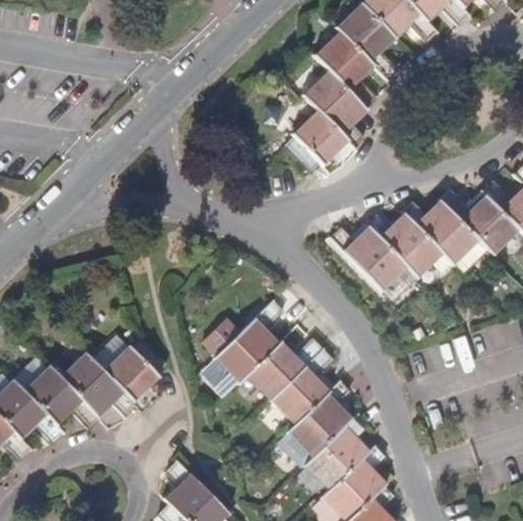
[(427,39),(438,30),(426,16),(408,0),(365,0),(363,2),(394,33),(408,18),(427,39)]
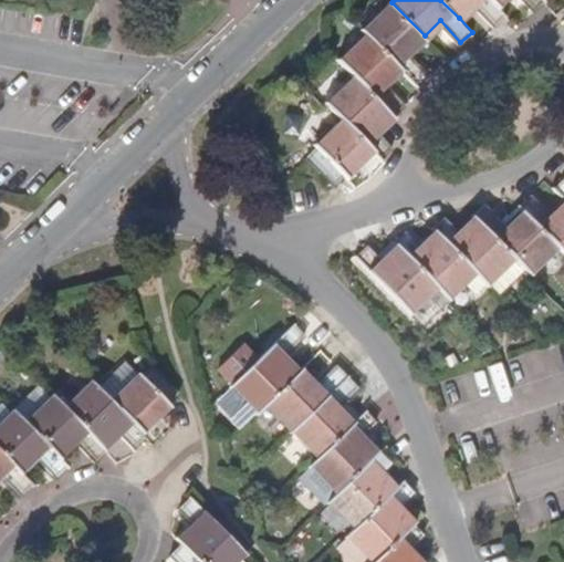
[(494,24),(507,14),(497,4),(492,0),(440,0),(459,18),(473,3),(494,24)]
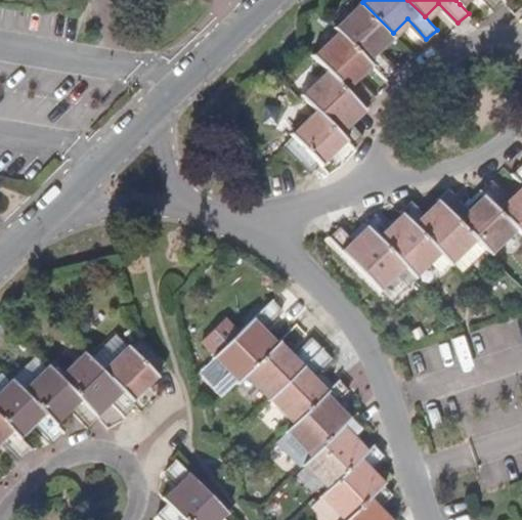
[(486,0),(494,8),(504,0),(455,0),(460,4),(464,0),(486,0)]
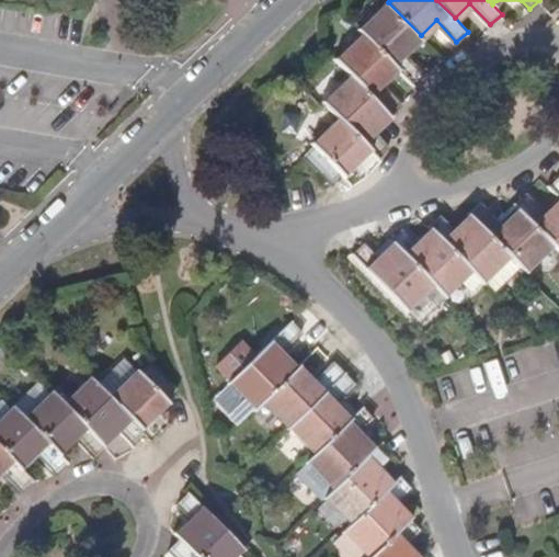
[(406,49),(421,35),(388,2),(362,29),(365,31),(398,65),(415,82),(426,71),(406,49)]
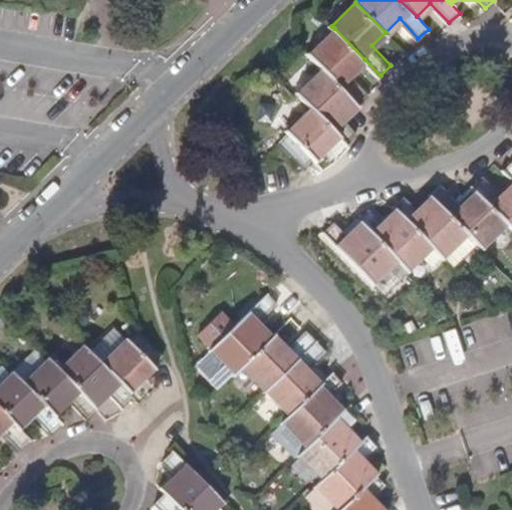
[(334,28),(309,52),(324,67),(358,102),(360,104),(370,94),(350,72),(364,59),(334,28)]
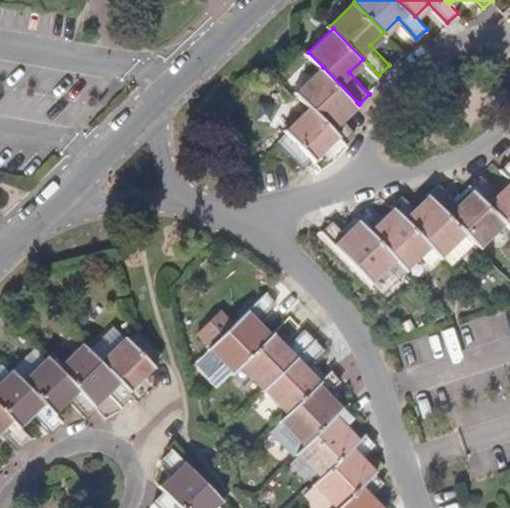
[(343,115),(357,102),(323,67),(298,91),(311,104),(332,126),(343,115)]
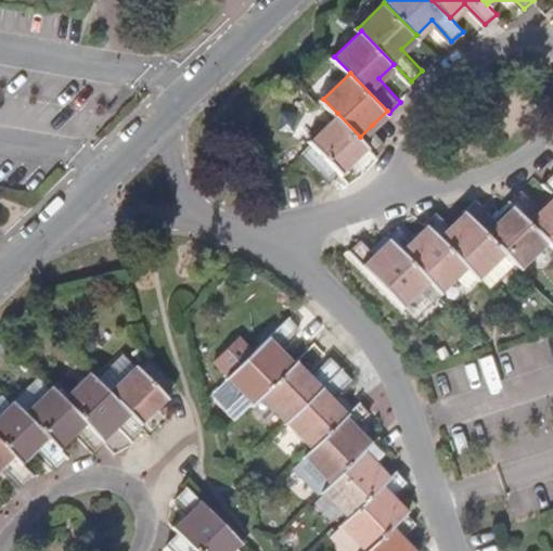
[(328,180),(365,143),(360,137),(337,113),(299,151),(304,154),(328,180)]
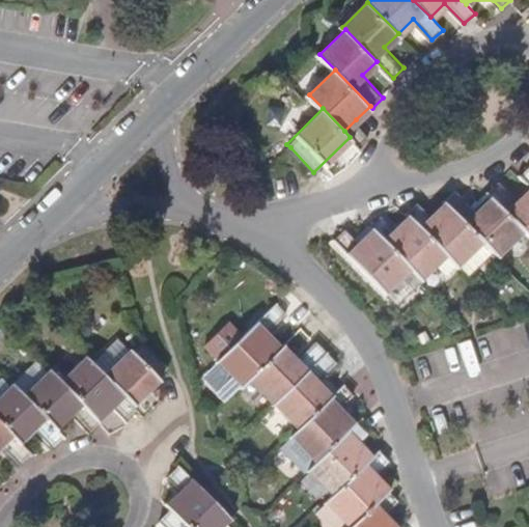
[(356,119),(344,131),(350,137),(362,150),(364,148),(370,137),(356,119)]
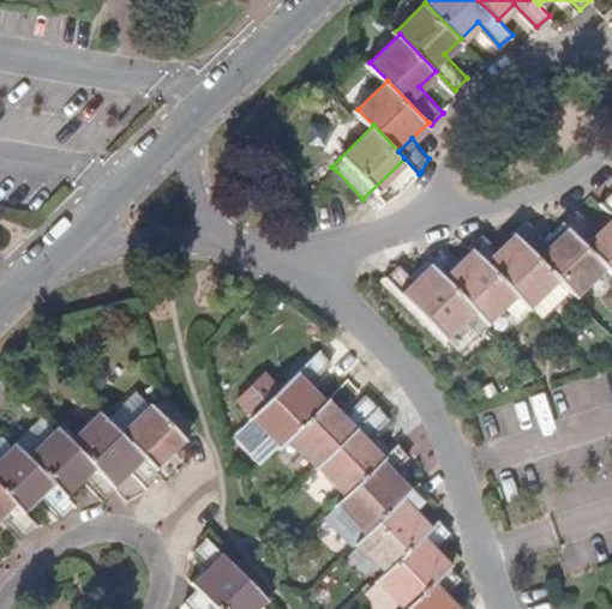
[(611,190),(601,200),(611,212),(611,190)]
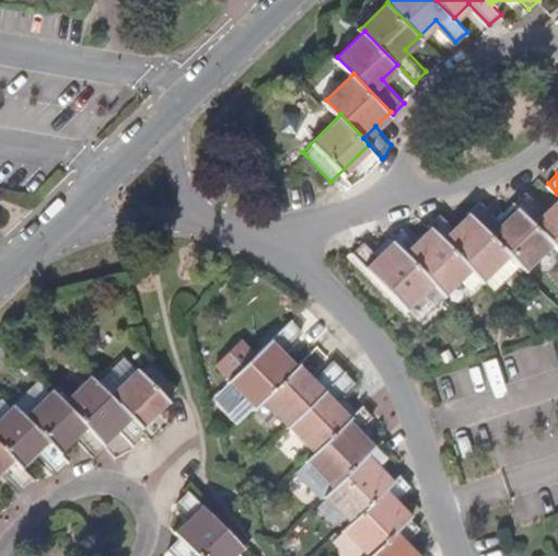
[(527,188),(514,201),(521,208),(551,241),(557,246),(557,200),(549,209),(527,188)]
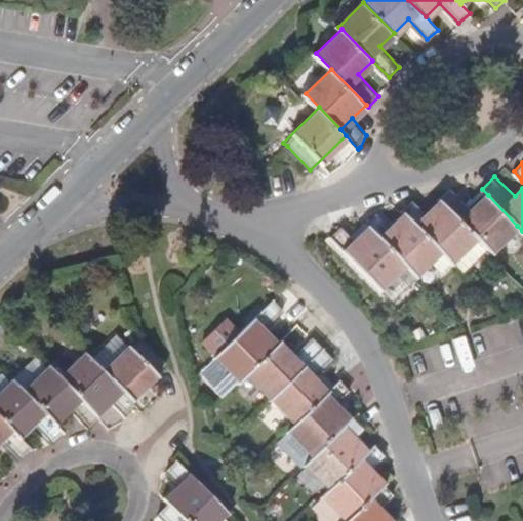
[(450,185),(439,197),(441,199),(477,235),(492,250),(517,226),(488,195),(474,208),(450,185)]
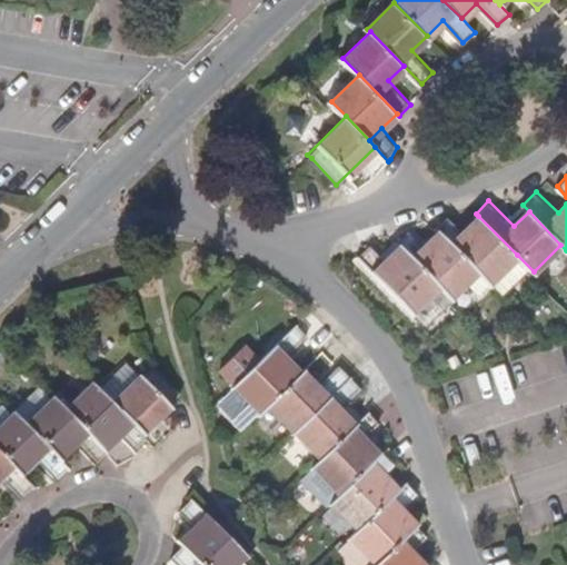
[(448,215),(437,225),(441,229),(479,268),(488,277),(491,280),(517,255),(478,216),(464,231),(448,215)]
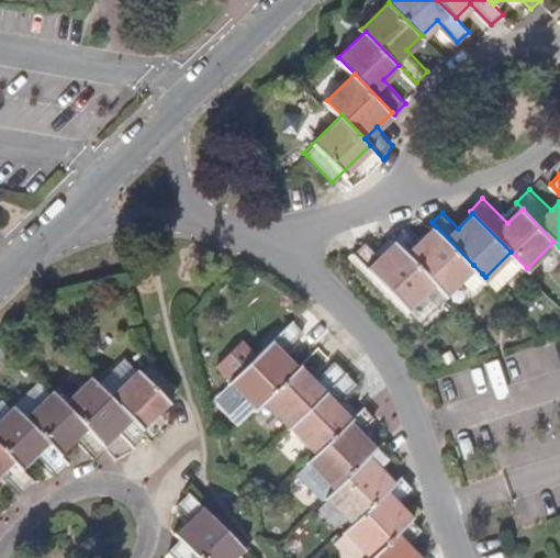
[(403,226),(393,237),(398,243),(434,280),(443,289),(446,293),(465,275),(473,265),(436,226),(420,242),(403,226)]
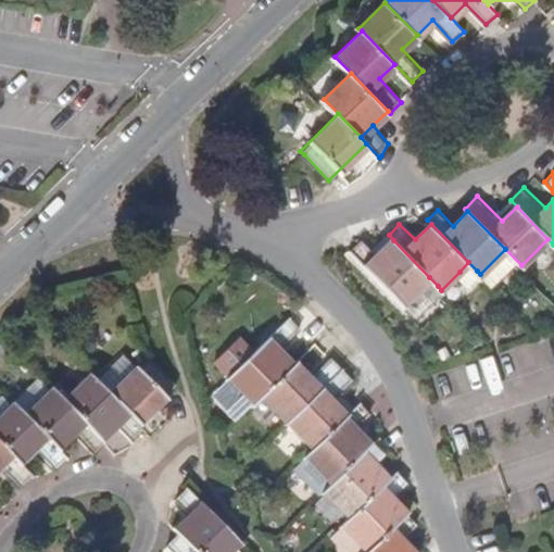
[(404,302),(429,277),(393,240),(378,254),(362,238),(351,250),(403,303),(404,302)]
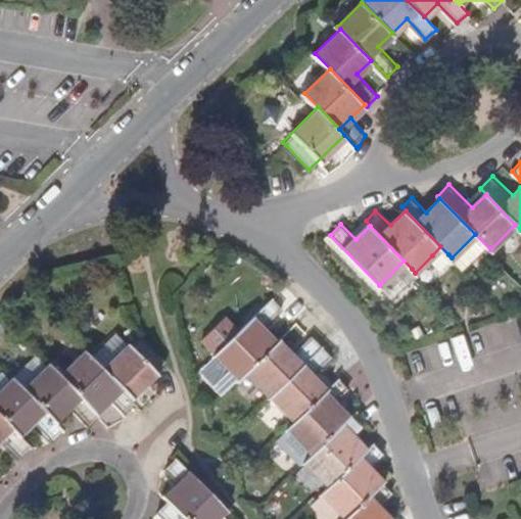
[(440,246),(432,255),(440,263),(448,254),(440,246)]
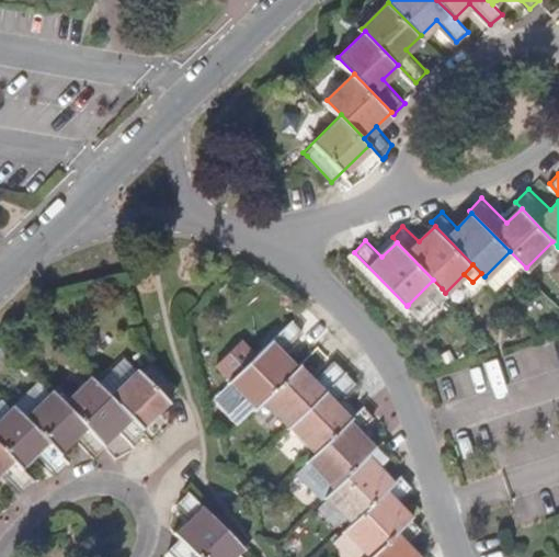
[(433,280),(408,305),(417,314),(442,288),(433,280)]
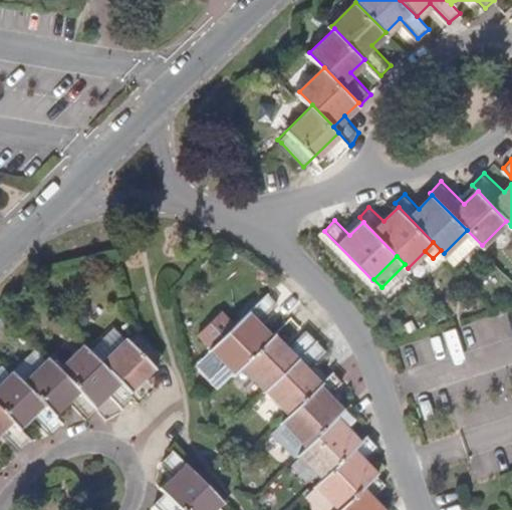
[(213,346),(237,372),(245,364),(272,338),(258,322),(273,306),(263,296),(213,346)]
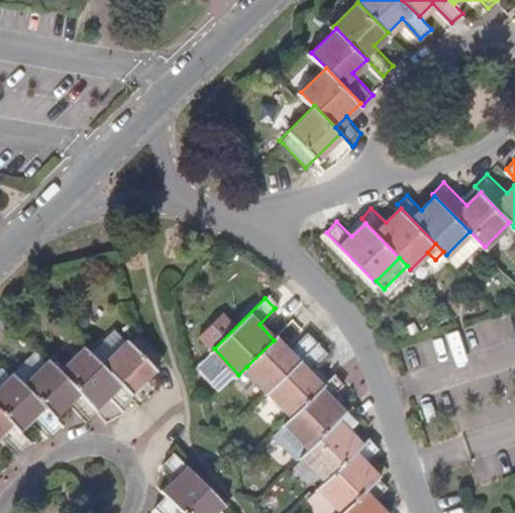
[(115,327),(92,350),(130,390),(165,356),(139,330),(128,341),(115,327)]
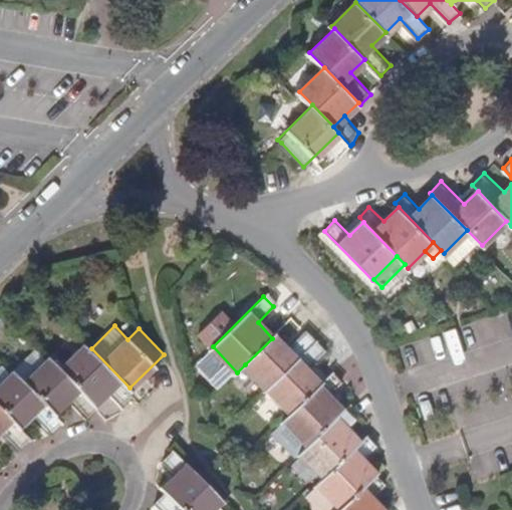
[(287,347),(275,335),(272,338),(245,364),(269,389),(319,339),(307,327),(287,347)]
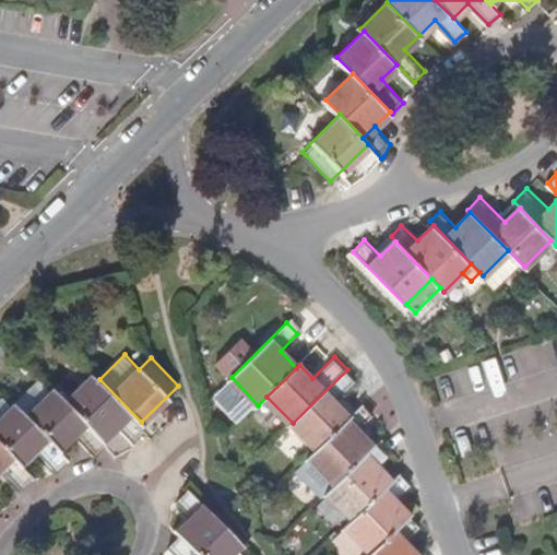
[(356,379),(347,369),(293,423),(317,448),(351,415),(335,400),(356,379)]
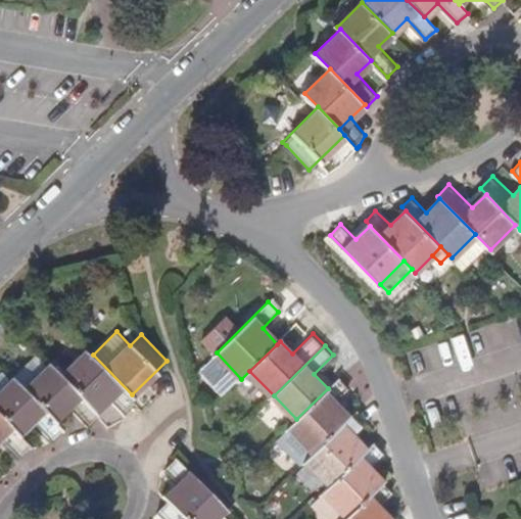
[(126,412),(138,399),(132,394),(93,355),(88,349),(61,374),(98,411),(111,397),(126,412)]
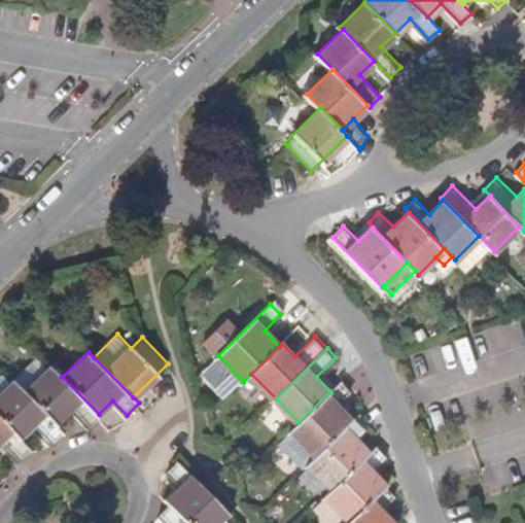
[(90,427),(101,416),(99,414),(62,377),(51,365),(26,390),(57,422),(70,409),(90,427)]
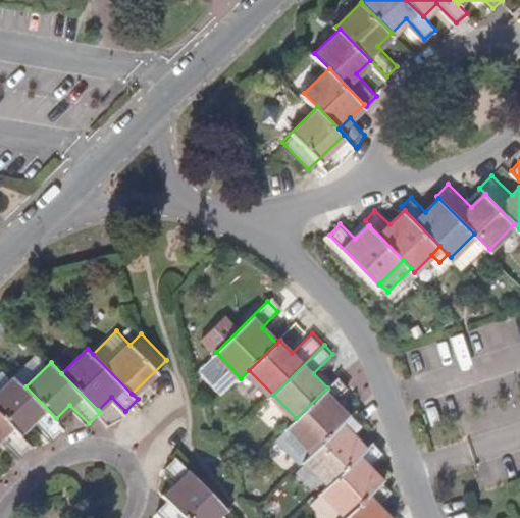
[(350,386),(340,375),(327,387),(296,418),(277,436),(303,462),(306,459),(314,452),(350,416),(335,402),(350,386)]
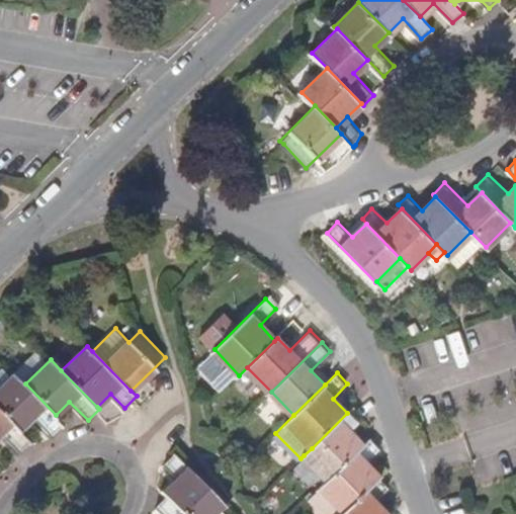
[(54,434),(65,424),(56,415),(25,383),(15,373),(0,388),(0,408),(13,422),(20,429),(35,416),(54,434)]
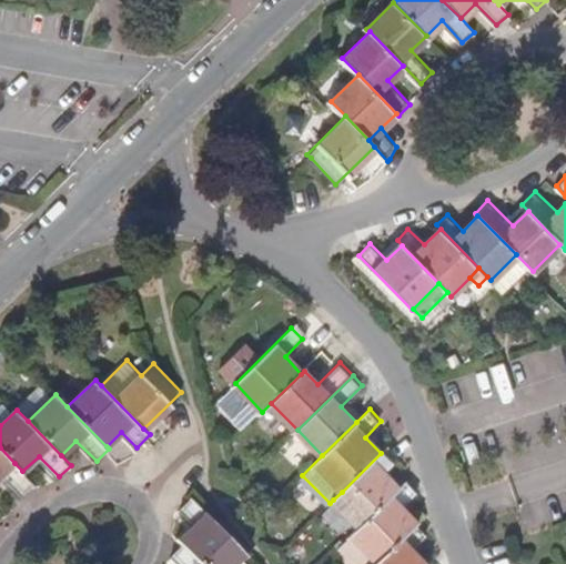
[(398,457),(388,445),(381,453),(342,492),(333,500),(360,527),(400,487),(385,472),(398,457)]
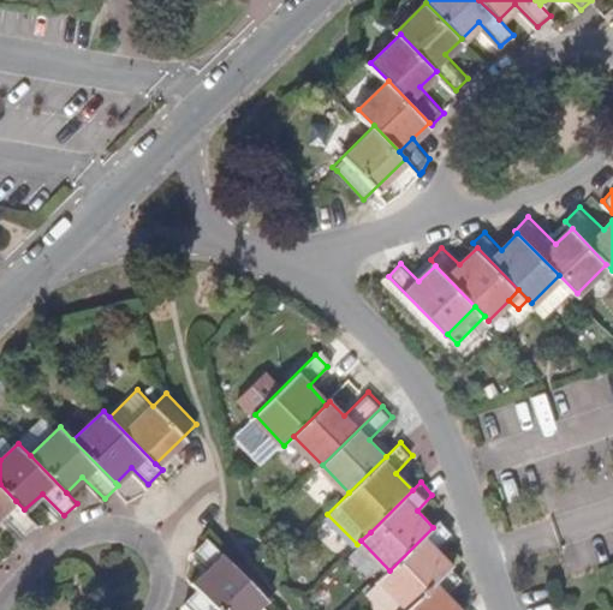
[(0,515),(3,514),(16,501),(0,484),(0,515)]
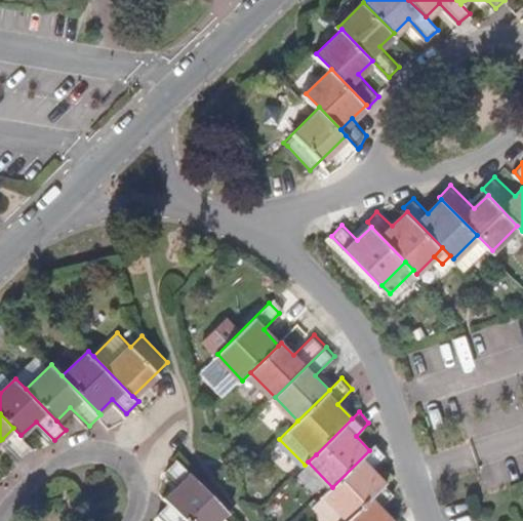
[(13,428),(2,439),(22,458),(33,447),(21,435),(13,428)]
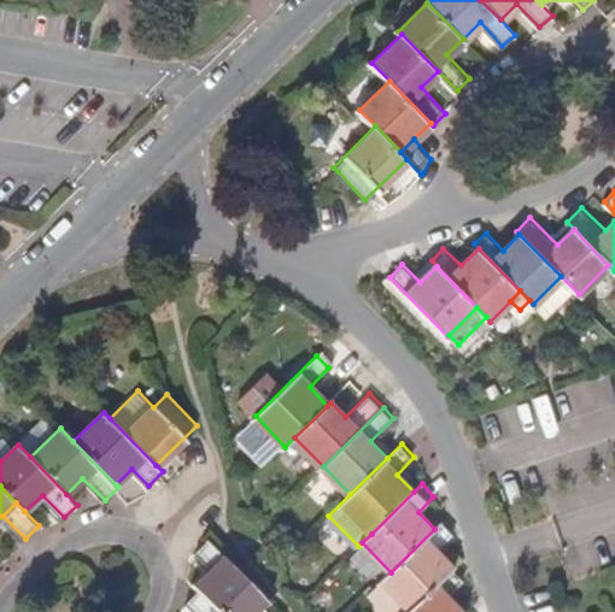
[(455,533),(443,521),(434,529),(391,572),(364,599),(376,611),(406,611),(454,566),(437,551),(455,533)]
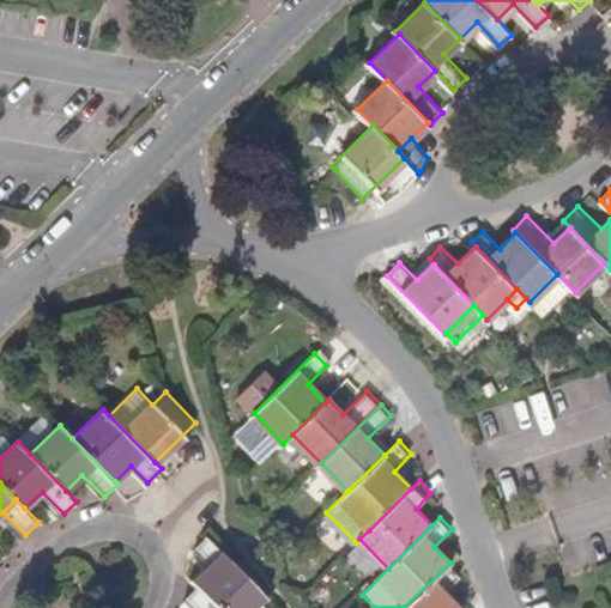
[(210,565),(194,582),(199,585),(219,607),(267,607),(264,605),(270,599),(209,534),(194,548),(210,565)]
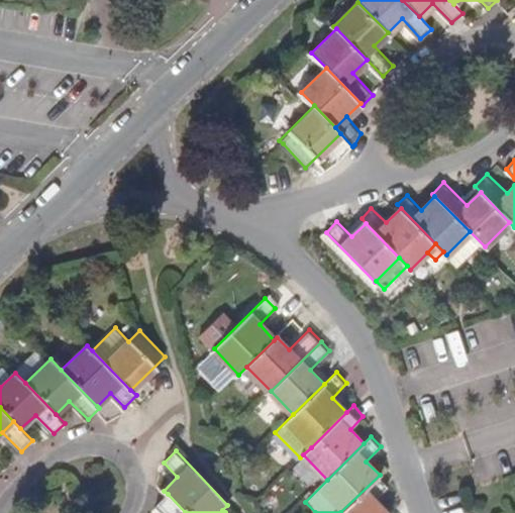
[(388,483),(380,475),(340,512),(389,512),(374,498),(388,483)]
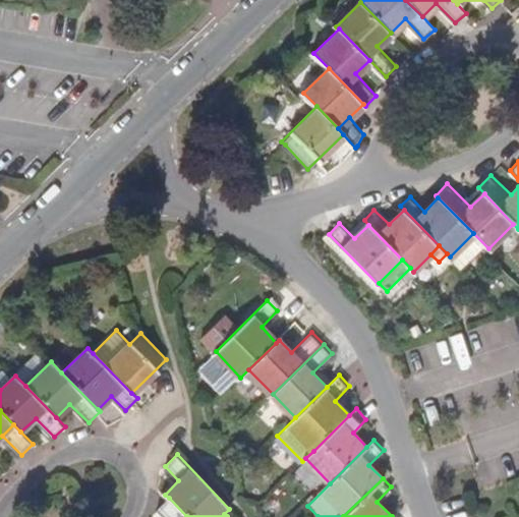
[(166,516),(186,516),(169,498),(158,508),(166,516)]
